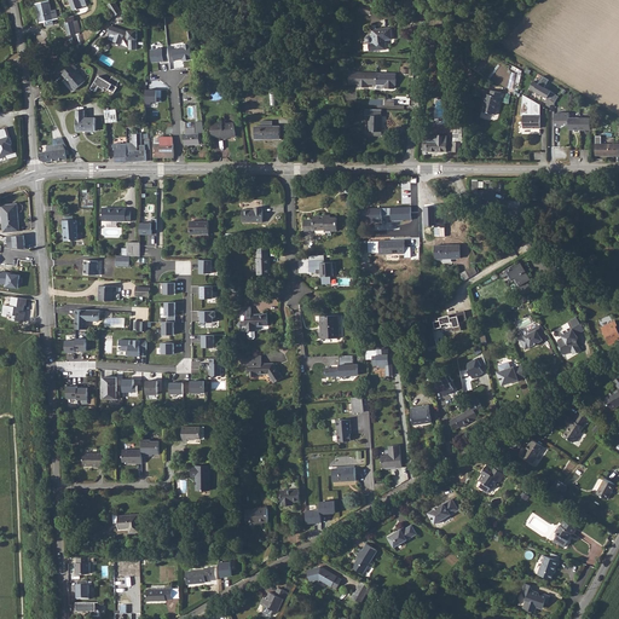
[(69,0),(71,3),(73,3),(74,5),(75,6),(76,7),(75,7),(76,12),(79,12),(86,10),(82,0),(69,0)]
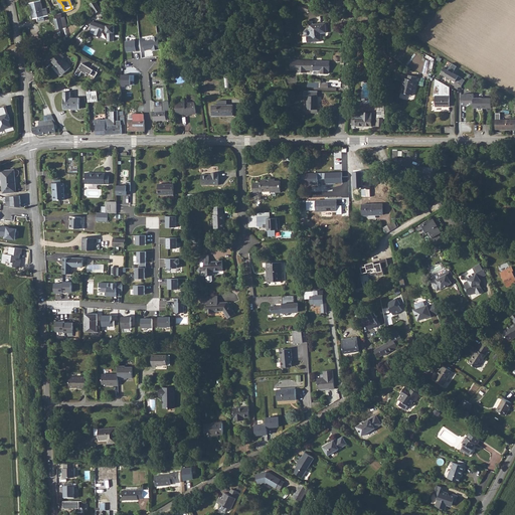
[(98,0),(94,0),(92,2),(97,11),(98,11),(103,7),(98,0)]
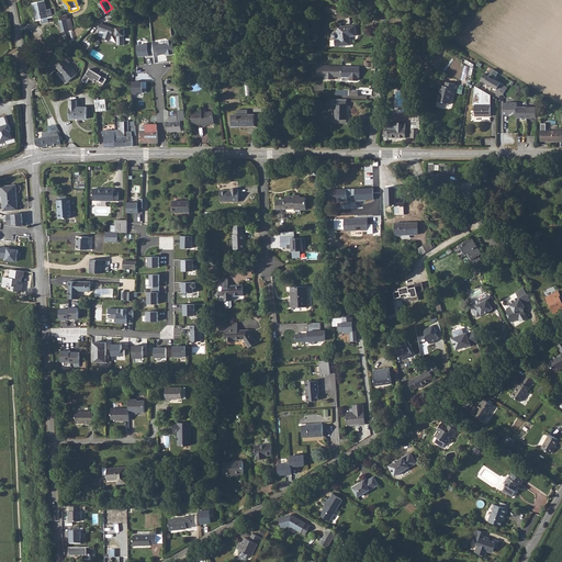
[(37,22),(49,20),(53,19),(54,19),(53,11),(47,12),(46,2),(35,4),(37,22)]
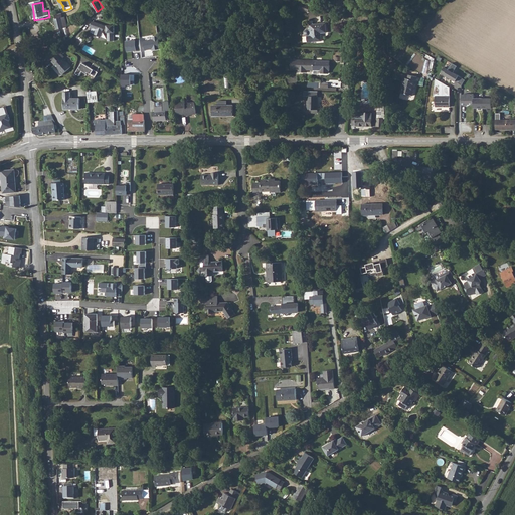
[(60,18),(54,20),(56,30),(63,28),(60,18)]
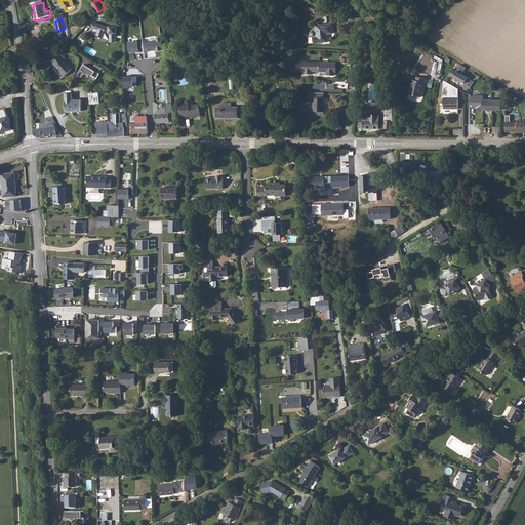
[(93,30),(91,35),(102,40),(105,36),(109,38),(109,41),(116,41),(116,33),(117,33),(117,25),(109,25),(109,26),(96,21),(92,29),(93,30)]
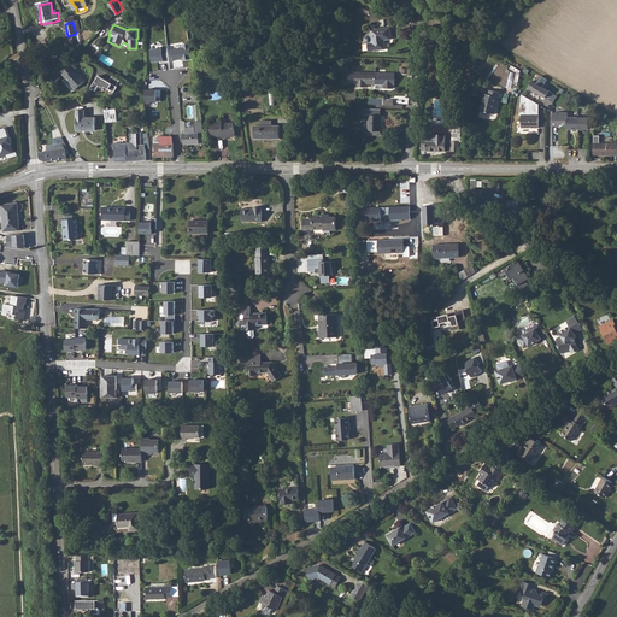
[(392,28),(372,30),(374,35),(369,36),(366,37),(368,41),(369,42),(370,51),(375,50),(387,50),(386,40),(393,39),(392,28)]
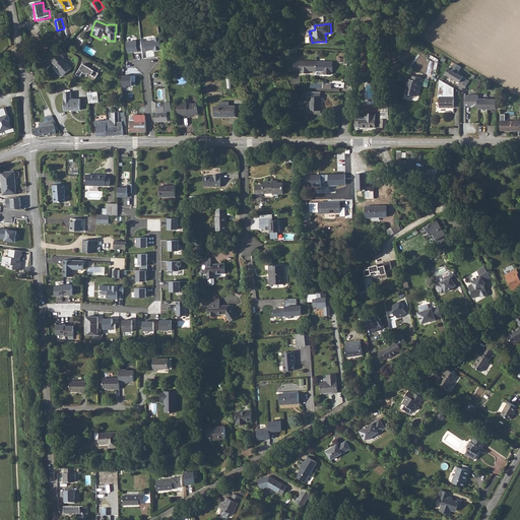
[(154,40),(142,42),(143,51),(153,49),(153,51),(161,50),(159,37),(153,38),(154,40)]
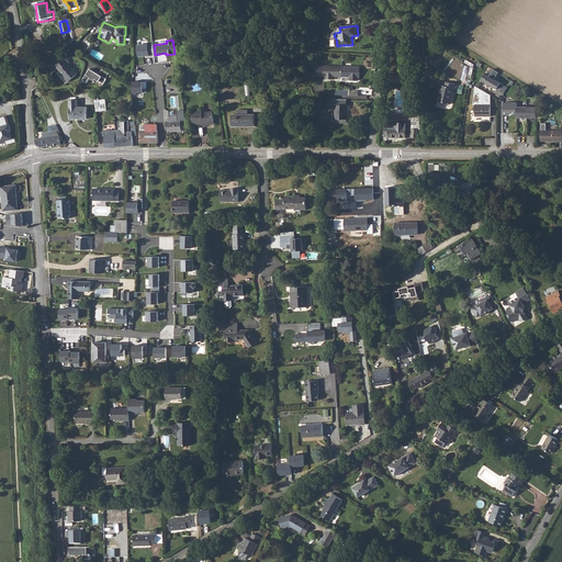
[(154,43),(138,45),(139,56),(155,55),(154,45),(154,43)]
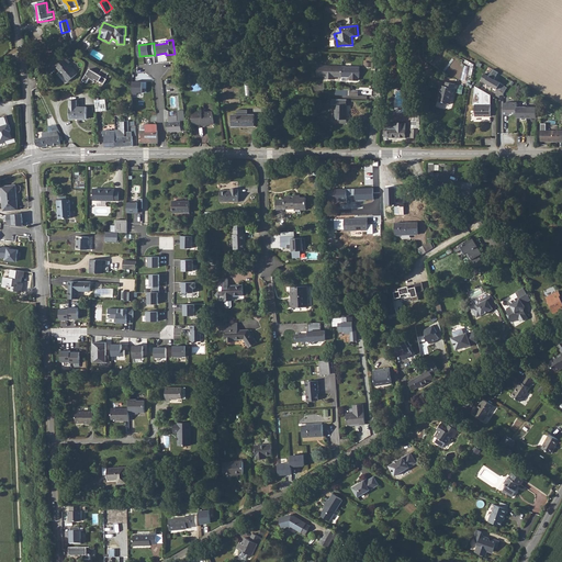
[(65,59),(55,68),(58,72),(57,72),(67,83),(76,76),(67,65),(68,64),(65,59)]
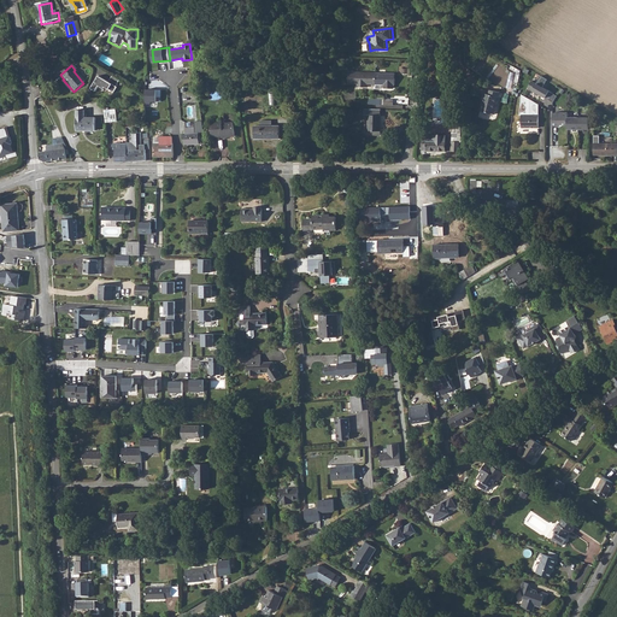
[(369,84),(377,84),(377,72),(347,72),(347,83),(358,83),(358,87),(369,88),(369,84)]
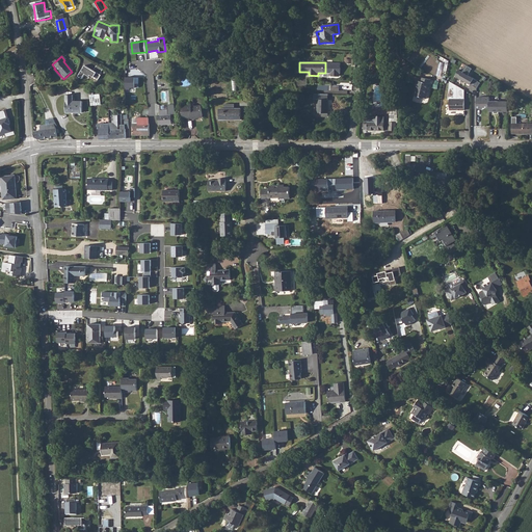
[(325,62),(325,73),(331,73),(331,77),(341,77),(341,74),(342,63),(325,62)]
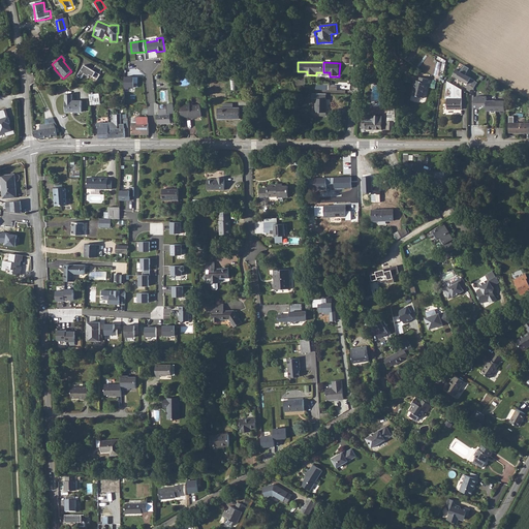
[(102,67),(96,64),(92,69),(84,64),(76,74),(81,78),(84,72),(88,75),(89,74),(96,79),(99,74),(98,73),(102,67)]
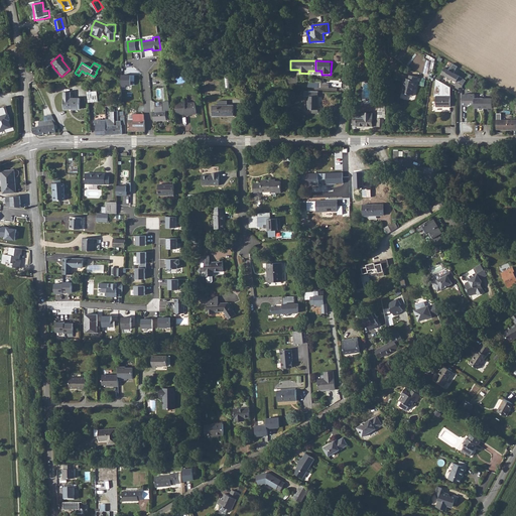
[(440,75),(456,83),(463,86),(466,81),(454,74),(458,67),(452,63),(447,70),(444,68),(440,75)]
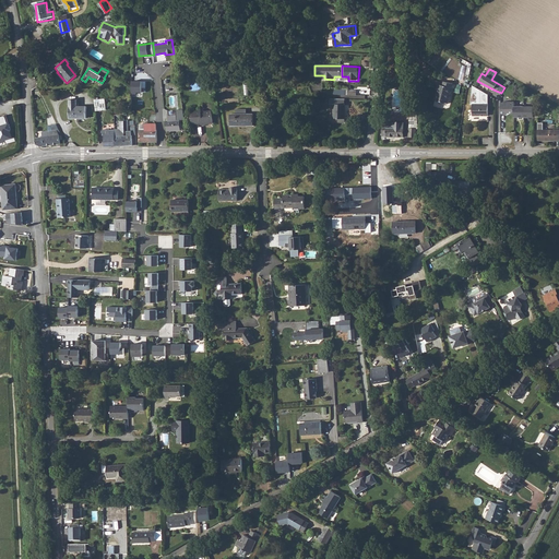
[(130,81),(130,95),(135,95),(135,93),(146,93),(146,81),(130,81)]
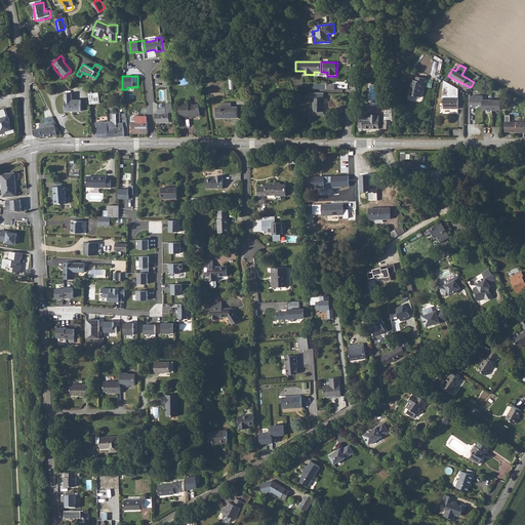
[(412,80),(408,95),(421,98),(425,84),(428,84),(429,80),(417,78),(416,81),(412,80)]
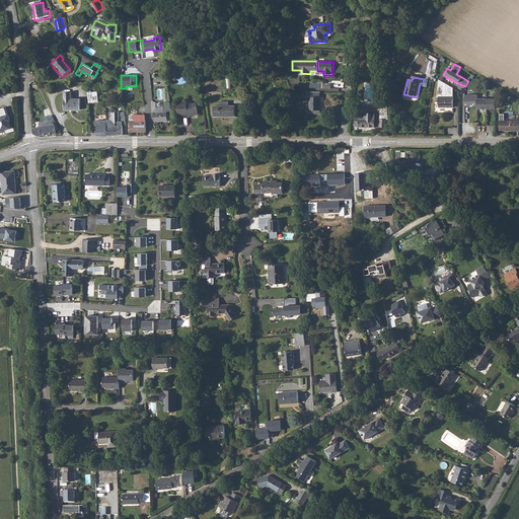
[(436,97),(439,97),(454,97),(453,88),(439,80),(436,97)]
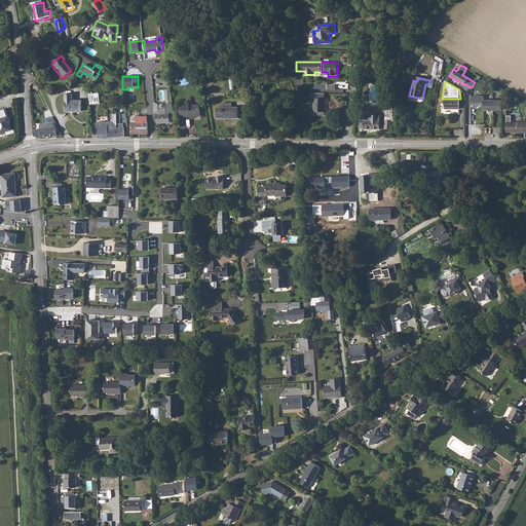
[(314,92),(310,92),(310,98),(314,98),(313,111),(325,112),(325,99),(325,92),(314,92)]
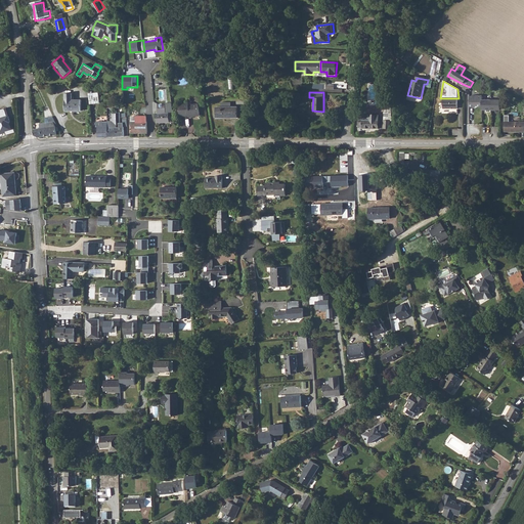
[(88,94),(89,105),(99,103),(98,93),(88,94)]
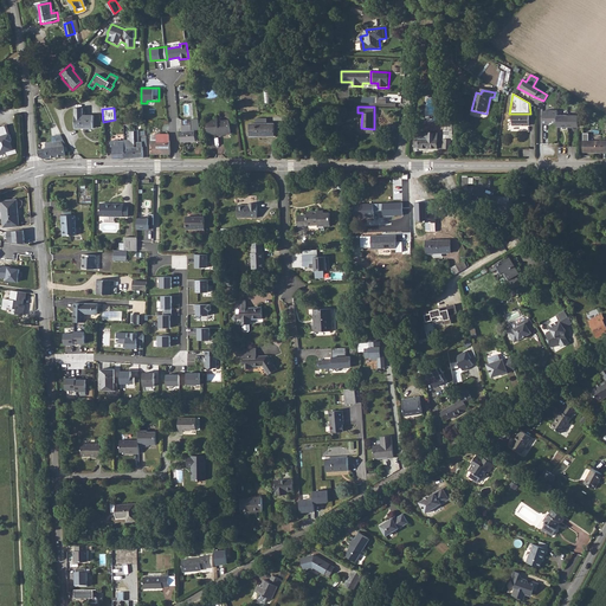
[(79,110),(72,110),(73,129),(92,129),(92,117),(79,117),(79,110)]
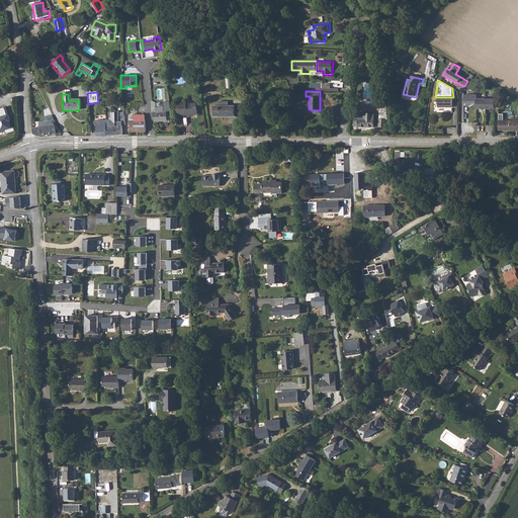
[(463,106),(476,105),(476,99),(476,94),(463,95),(463,106)]
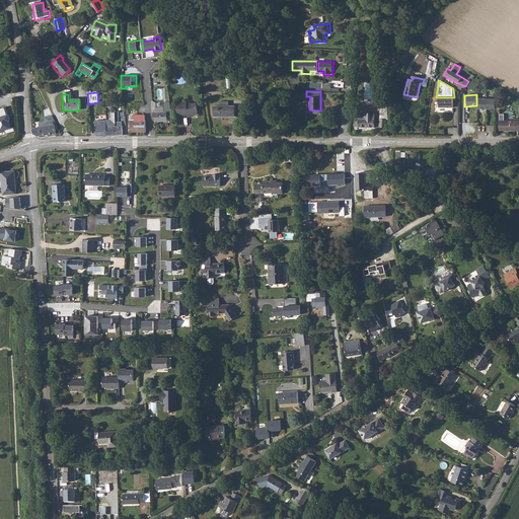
[(454,97),(439,97),(439,107),(453,107),(454,97)]
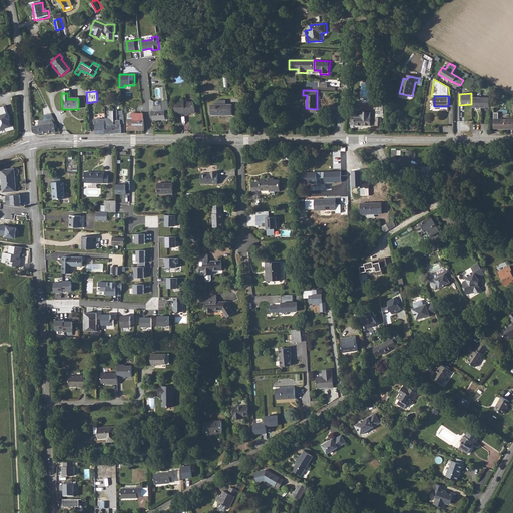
[(471,104),(471,108),(489,108),(488,98),(471,98),(471,104)]
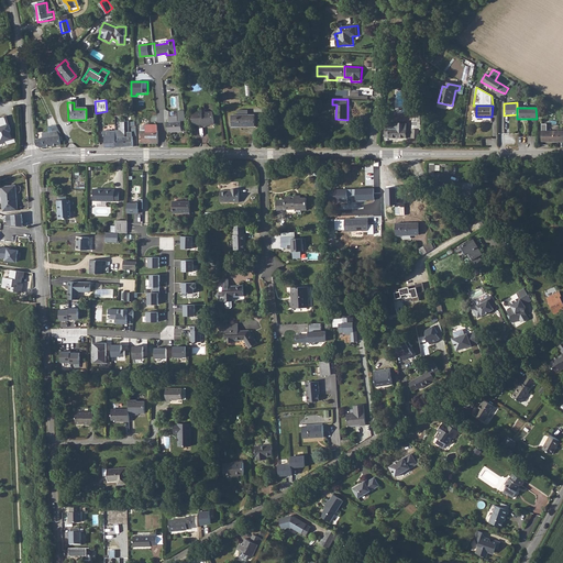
[(201,113),(190,114),(192,127),(202,125),(203,128),(212,127),(210,113),(201,114),(201,113)]
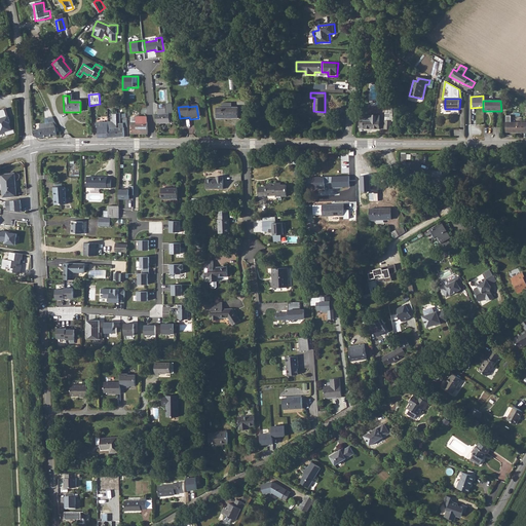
[(11,130),(5,108),(0,109),(0,134),(5,133),(6,136),(14,134),(13,129),(11,130)]
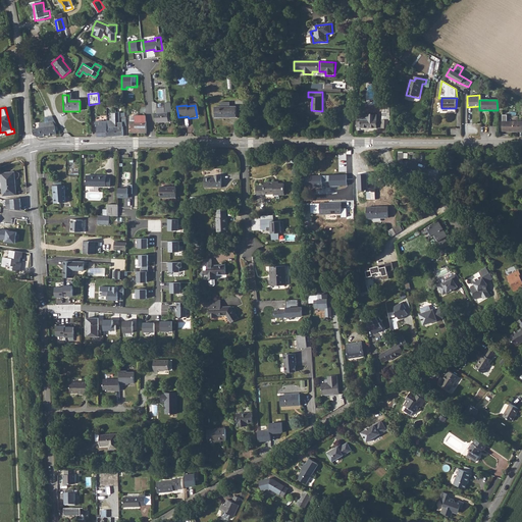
[(237,119),(237,108),(215,108),(215,119),(237,119)]
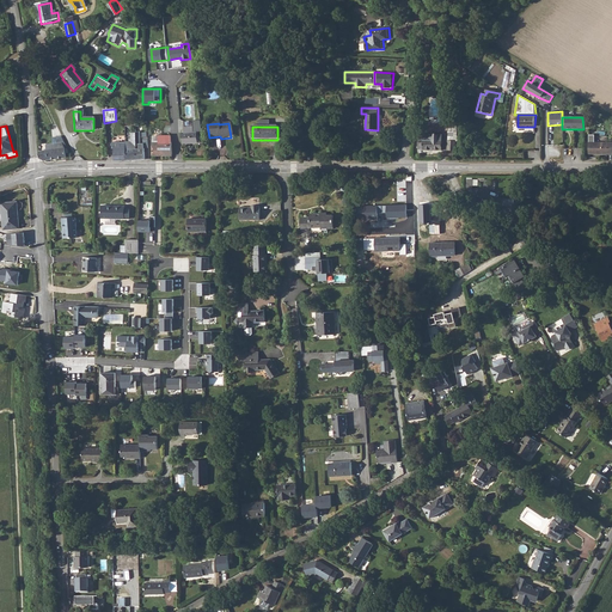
[(181,145),(196,144),(196,133),(201,133),(200,128),(195,128),(182,129),(183,134),(181,134),(181,145)]
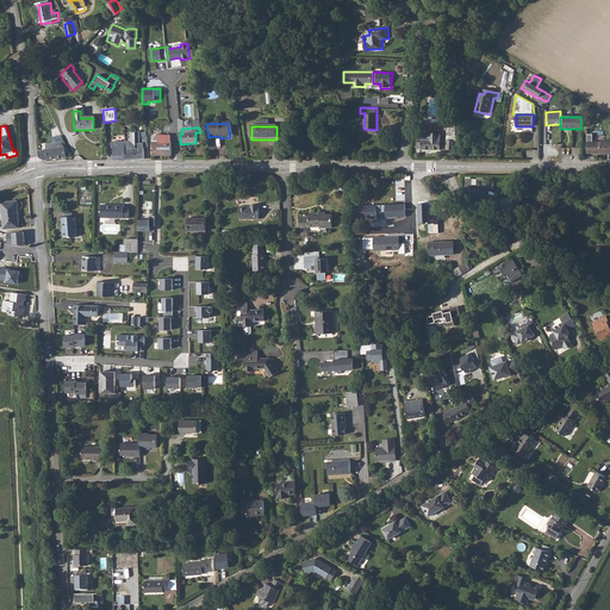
[(417,138),(416,149),(440,149),(441,134),(434,134),(434,132),(430,132),(430,134),(421,132),(421,138),(419,137),(418,137),(417,137),(417,138)]
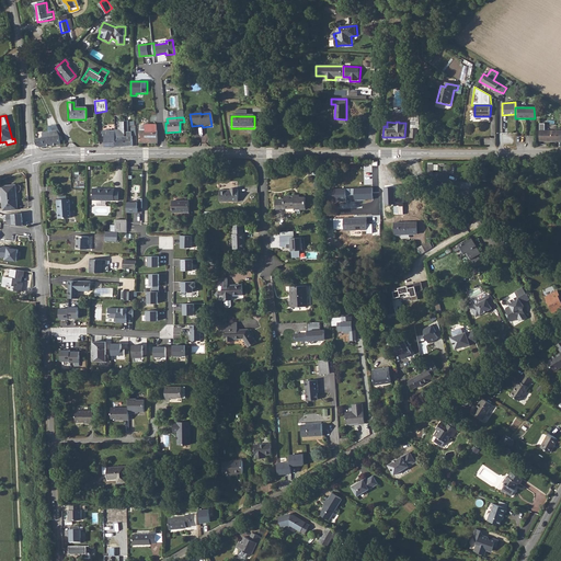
[(121,132),(115,132),(116,148),(125,147),(125,137),(127,137),(127,133),(125,133),(125,130),(124,123),(121,123),(121,132)]
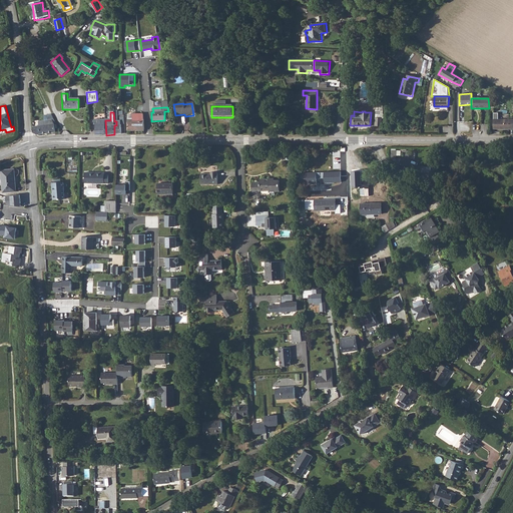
[(38,127),(32,127),(32,132),(37,135),(54,132),(54,126),(51,114),(43,115),(44,120),(37,121),(38,127)]
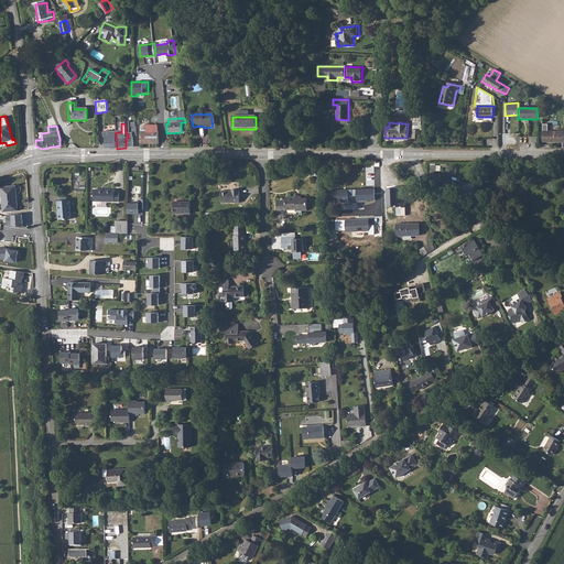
[(142,132),(140,132),(139,132),(139,144),(158,144),(156,126),(142,126),(142,127),(142,132)]
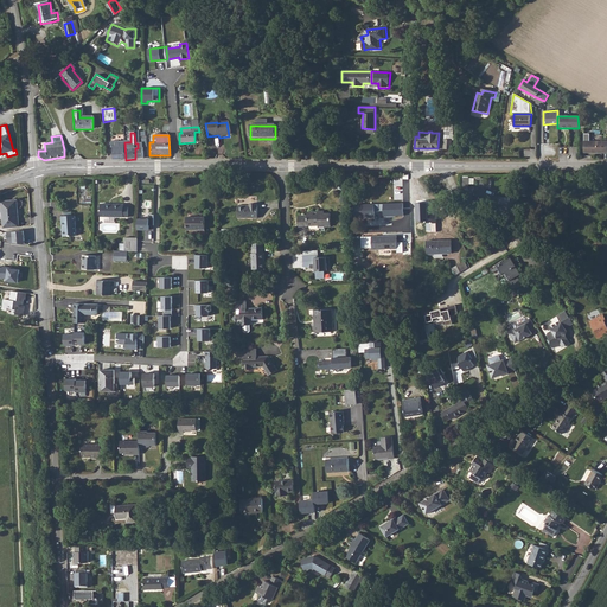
[(125,142),(113,144),(113,147),(114,160),(126,160),(125,142)]
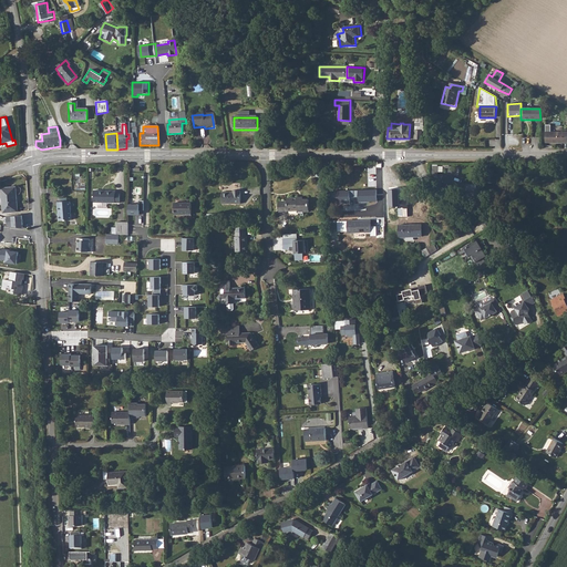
[(548,133),(544,133),(544,143),(565,143),(565,133),(548,133)]
